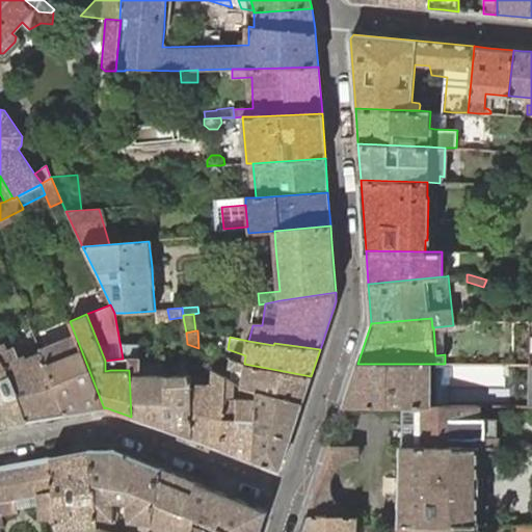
[(65,415),(104,408),(78,342),(72,344),(75,351),(62,356),(52,361),(50,357),(47,349),(41,351),(42,354),(65,415)]
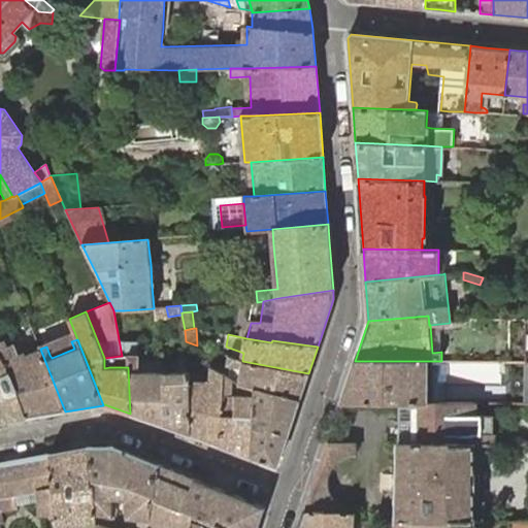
[(26,418),(65,411),(41,352),(33,356),(20,361),(19,357),(14,347),(8,350),(3,341),(0,342),(0,355),(8,371),(18,395),(26,418)]
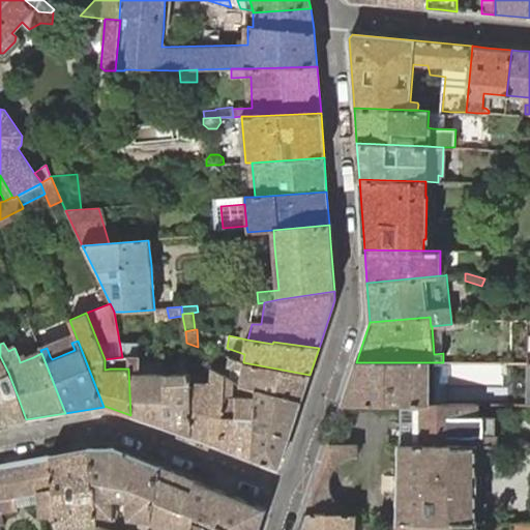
[(0,423),(26,419),(18,396),(8,373),(0,356),(0,423)]
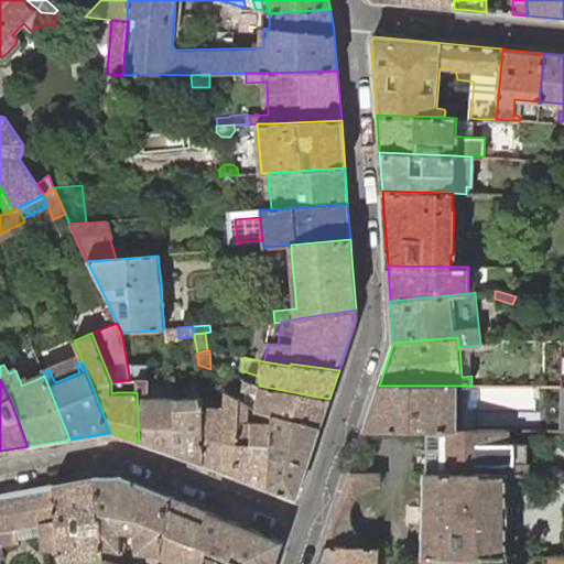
[(139,442),(174,454),(174,398),(148,397),(148,379),(137,379),(137,383),(137,392),(139,442)]
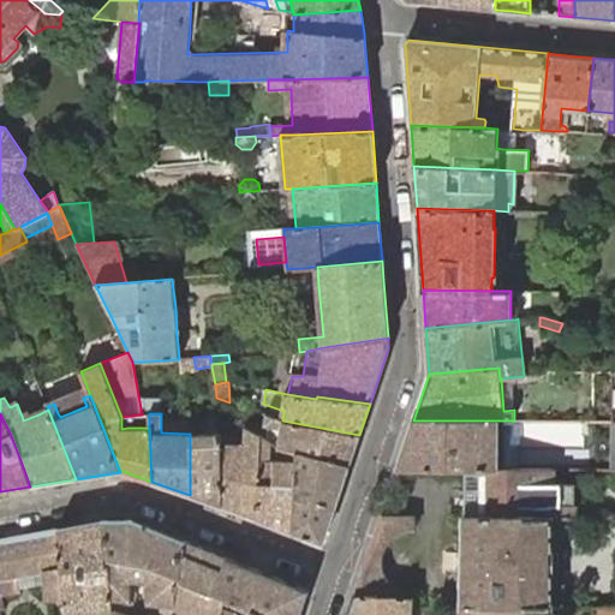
[(297,452),(350,465),(359,435),(282,421),(282,419),(267,413),(264,425),(281,429),(278,447),(297,452)]
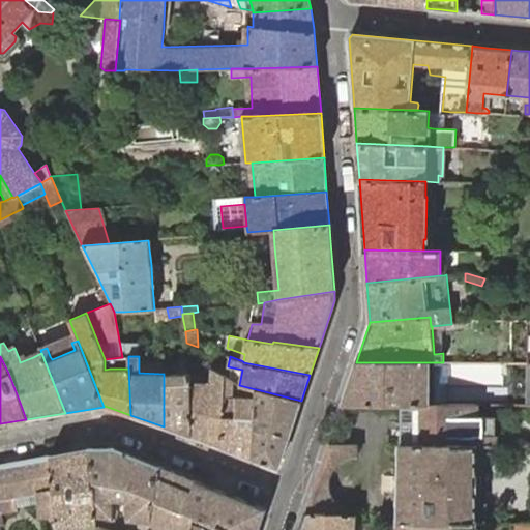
[(189,375),(188,361),(180,361),(180,372),(164,373),(164,374),(164,427),(190,436),(189,382),(189,375)]
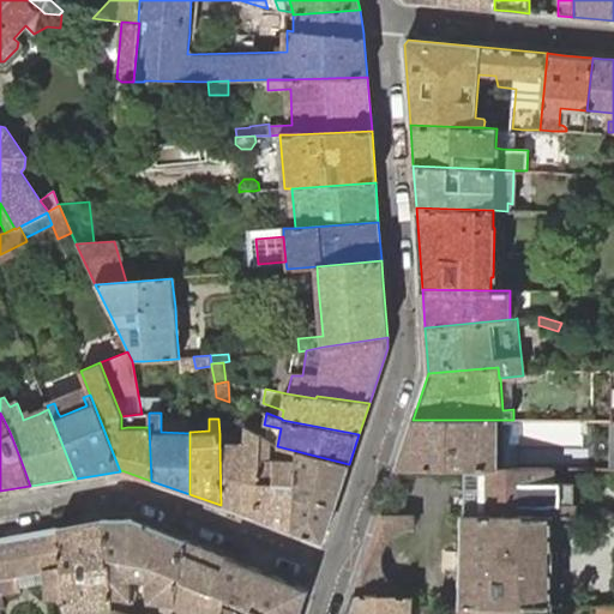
[(505,421),(413,420),(397,467),(467,468),(505,468),(505,421)]
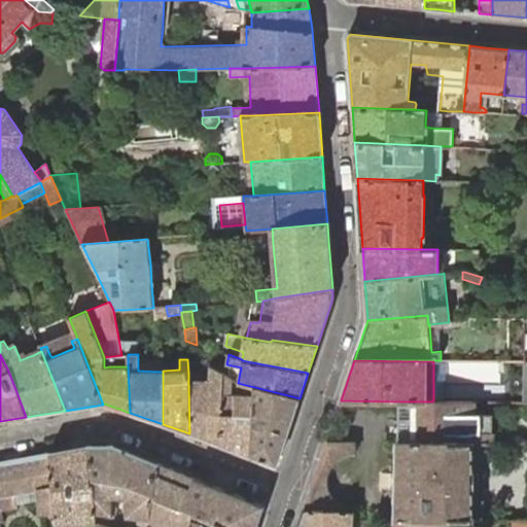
[(220,445),(223,373),(210,365),(209,374),(209,380),(188,380),(189,433),(220,445)]
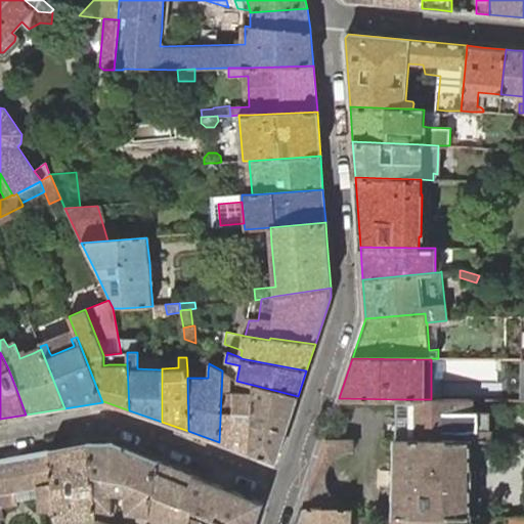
[(219,442),(250,453),(253,393),(229,393),(229,377),(222,370),(219,442)]
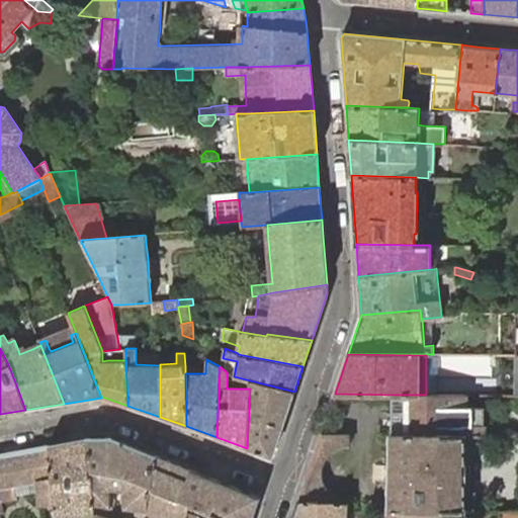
[(272,457),(294,392),(250,380),(250,389),(247,448),(272,457)]
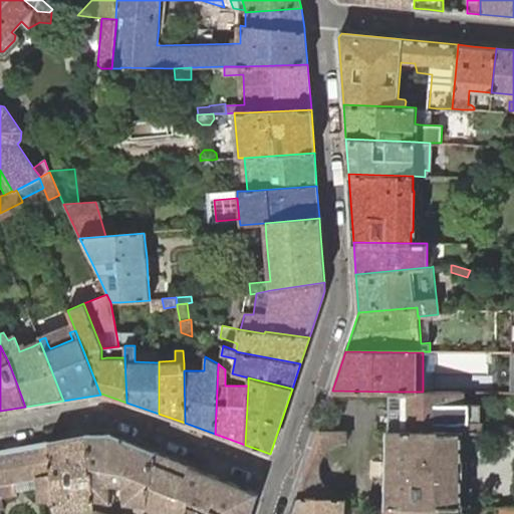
[(396,508),(428,507),(453,507),(462,508),(462,431),(478,431),(482,431),(482,404),(463,404),(464,392),(429,392),(423,392),(391,392),(391,431),(388,431),(387,461),(387,477),(386,507),(396,508)]
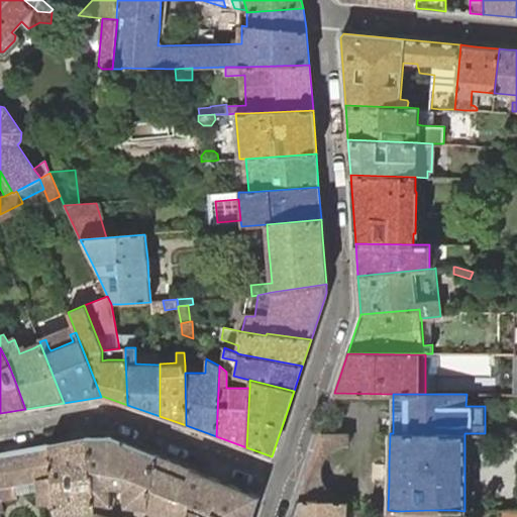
[(321,432),(299,501),(347,502),(347,498),(346,499),(345,498),(343,498),(342,498),(341,498),(340,497),(339,497),(337,497),(337,496),(335,495),(333,494),(332,493),(331,492),(329,491),(328,490),(327,488),(326,487),(325,486),(324,483),(323,481),(322,479),(322,477),(321,474),(321,472),(321,470),(321,467),(322,464),(322,462),(323,460),(324,458),(325,456),(327,454),(328,453),(330,451),(332,449),(333,448),(335,447),(337,446),(338,445),(340,445),(341,444),(343,444),(345,444),(347,444),(349,444),(349,432),(321,432)]
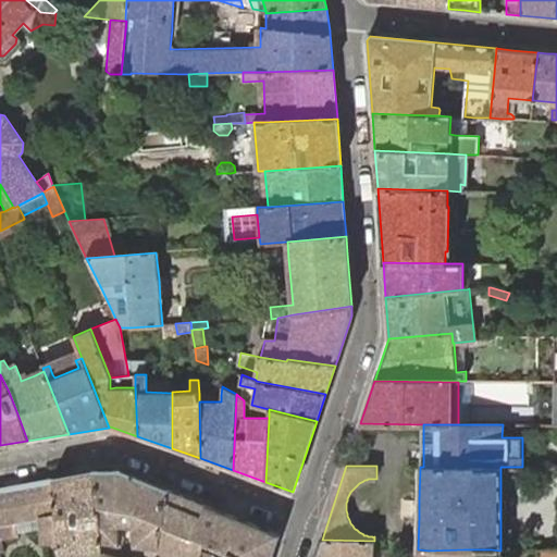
[(96,470),(95,471),(101,542),(121,544),(121,528),(135,528),(135,546),(147,547),(157,548),(166,490),(143,480),(120,470),(96,470)]
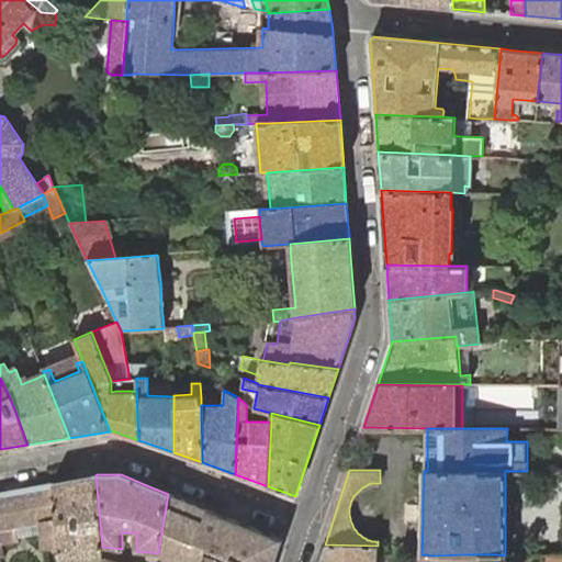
[(96,475),(54,482),(59,547),(60,558),(102,554),(102,547),(96,475)]
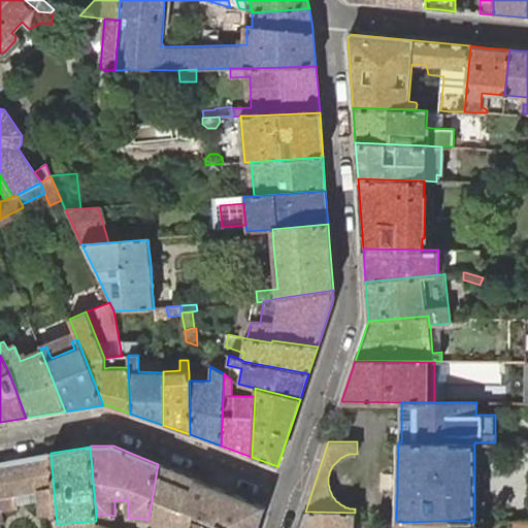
[(4,462),(0,462),(0,524),(4,523),(1,512),(17,508),(15,503),(37,499),(38,516),(56,514),(51,453),(22,459),(4,462)]
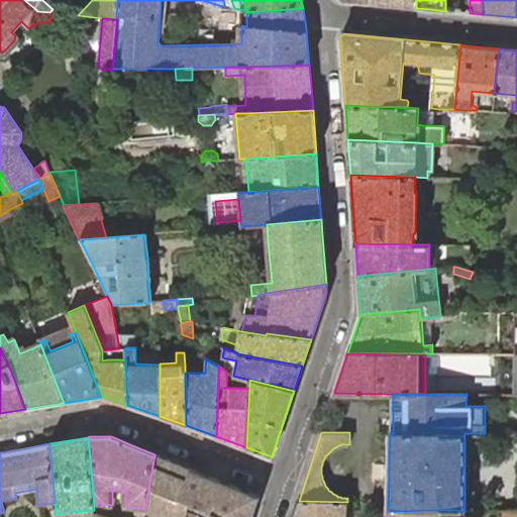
[(191,469),(154,454),(145,511),(173,515),(172,516),(186,516),(187,514),(190,503),(179,499),(191,469)]
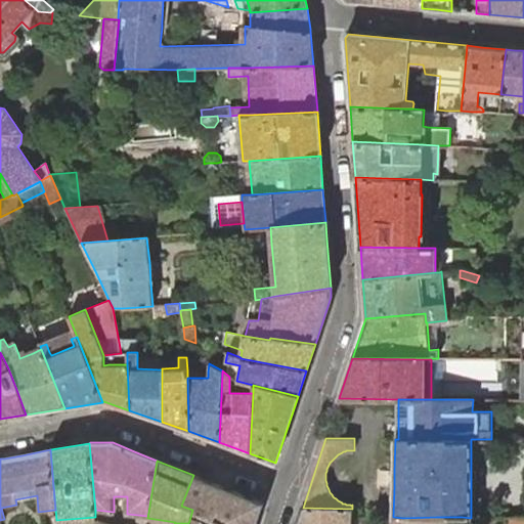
[(227,487),(193,475),(181,506),(192,510),(189,521),(194,523),(197,523),(198,520),(204,522),(206,516),(211,518),(215,519),(227,523),(255,523),(263,501),(227,487)]
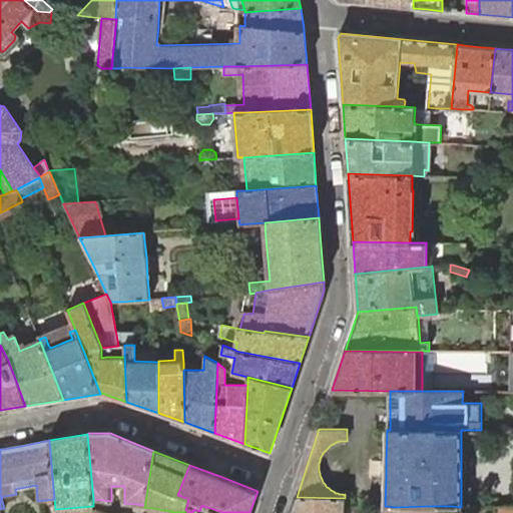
[(344,512),(344,506),(345,498),(297,497),(291,512),(344,512)]
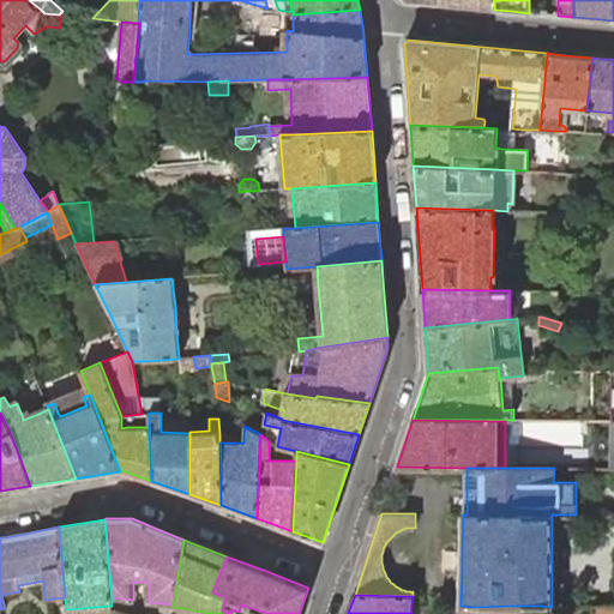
[(161,613),(172,613),(173,607),(173,605),(162,603),(161,613)]
